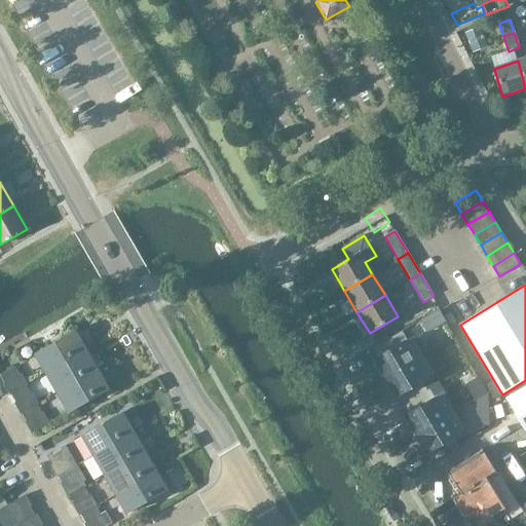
[(34,353),(46,373),(86,350),(75,330),(34,353)]
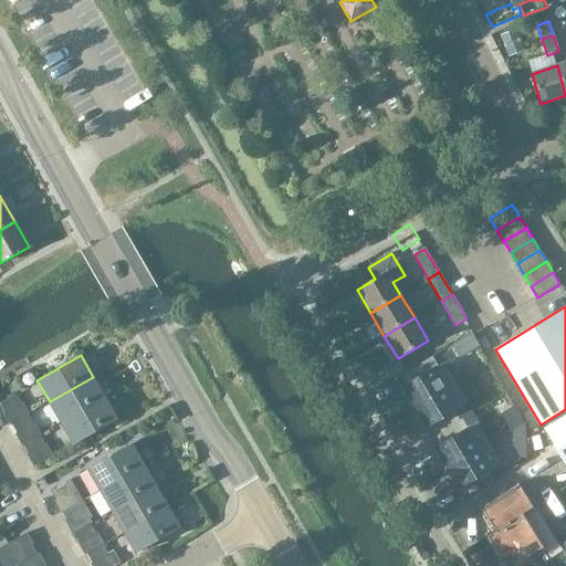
[(402,388),(413,408),(458,383),(446,363),(438,367),(431,357),(401,375),(407,385),(402,388)]
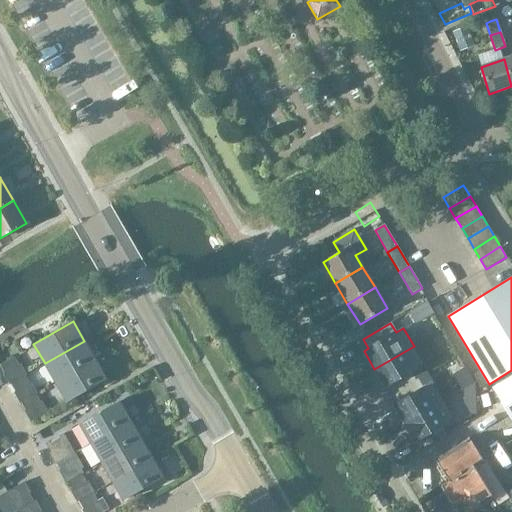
[(95,360),(84,341),(45,363),(56,383),(95,360)]
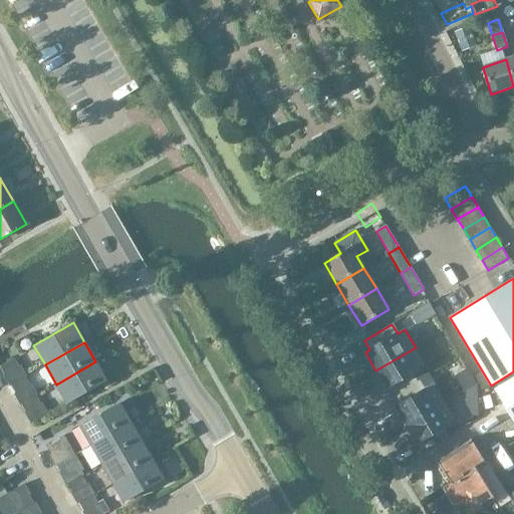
[(426,365),(416,347),(375,370),(387,389),(392,386),(397,395),(399,394),(417,382),(412,373),(426,365)]
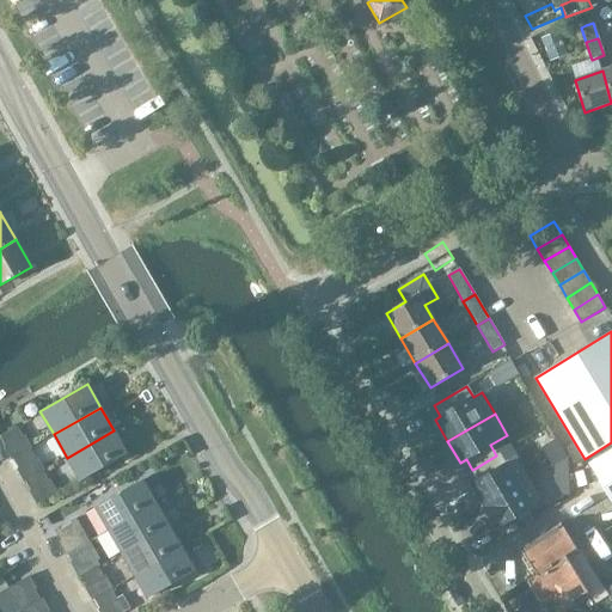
[(0,438),(12,459),(29,448),(35,446),(30,438),(26,440),(24,436),(23,438),(17,427),(0,436),(0,438)]
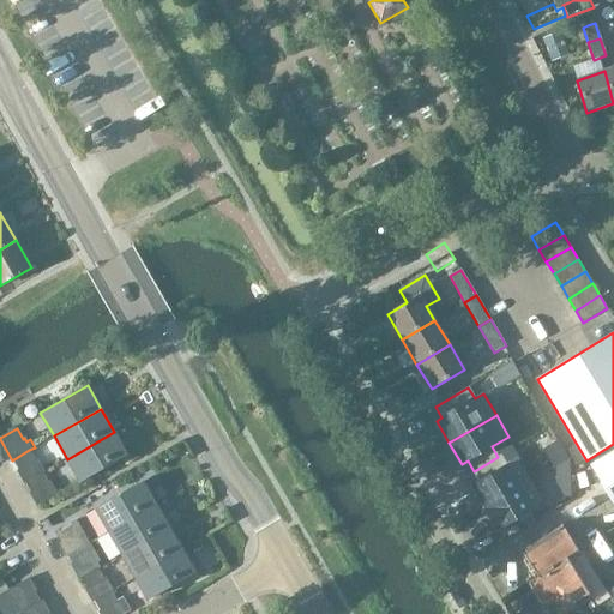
[(127,453),(114,432),(67,459),(79,481),(127,453)]
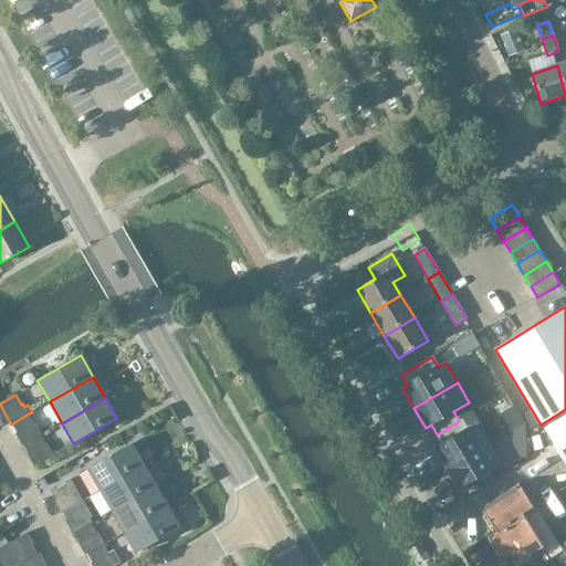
[(27,415),(11,425),(23,446),(39,437),(41,436),(34,423),(32,425),(27,415)]
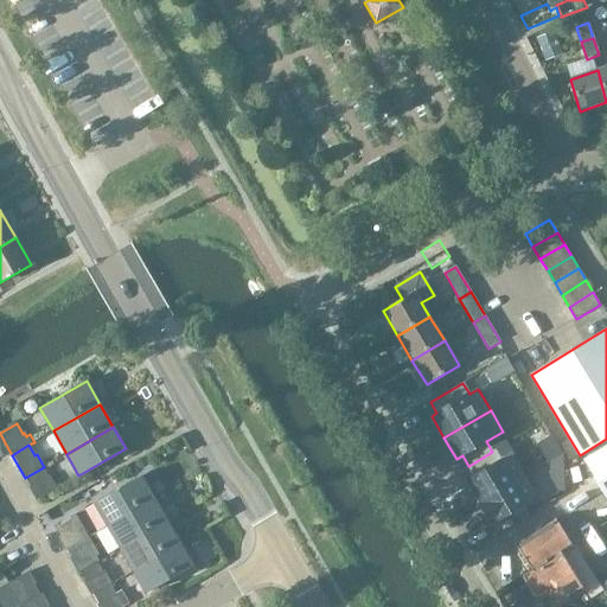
[(606,498),(606,446),(585,460),(606,498)]
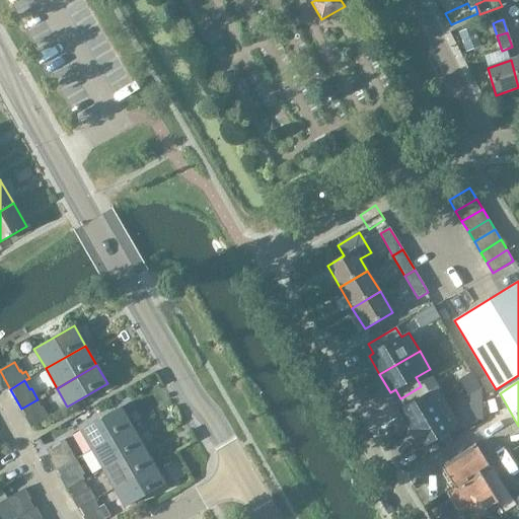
[(410,430),(450,405),(439,387),(429,393),(424,384),(421,386),(402,397),(408,405),(399,411),(410,430)]
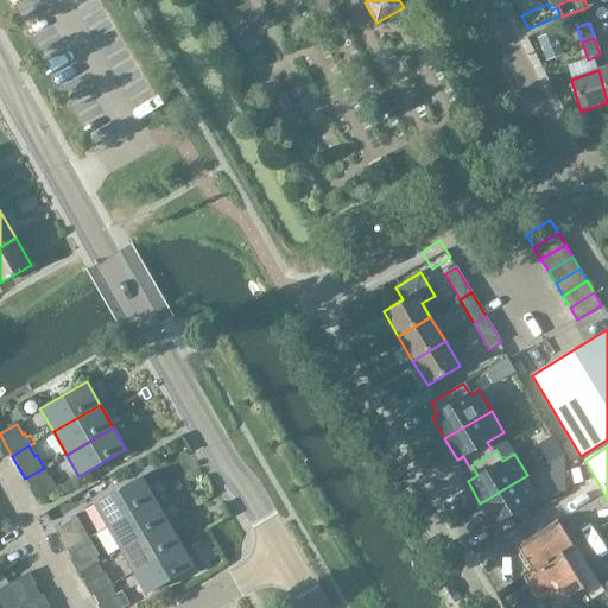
[(564,455),(551,462),(552,476),(564,475),(564,455)]
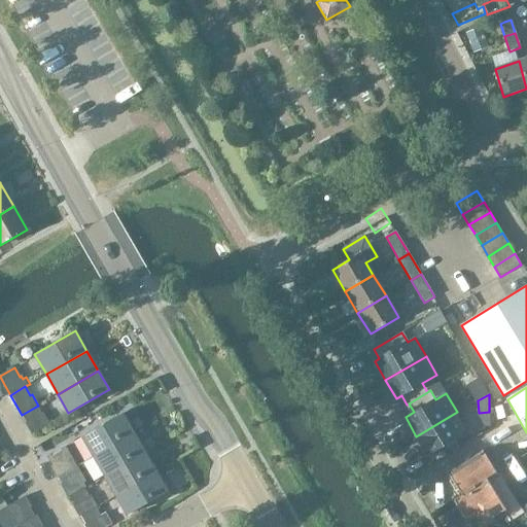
[(41,414),(36,407),(22,415),(33,434),(49,424),(43,413),(41,414)]
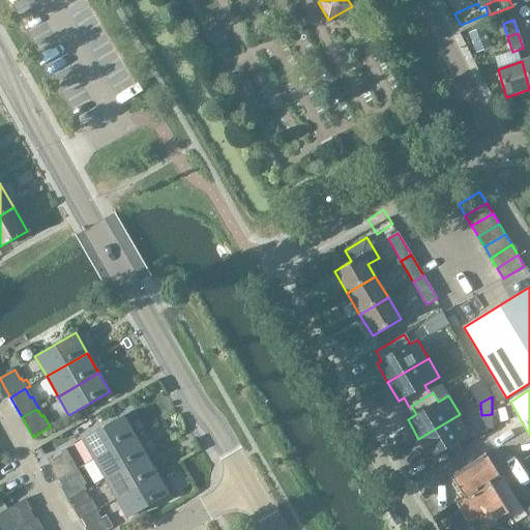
[(460,414),(418,439),(430,458),(435,454),(440,464),(461,451),(455,442),(470,434),(460,414)]
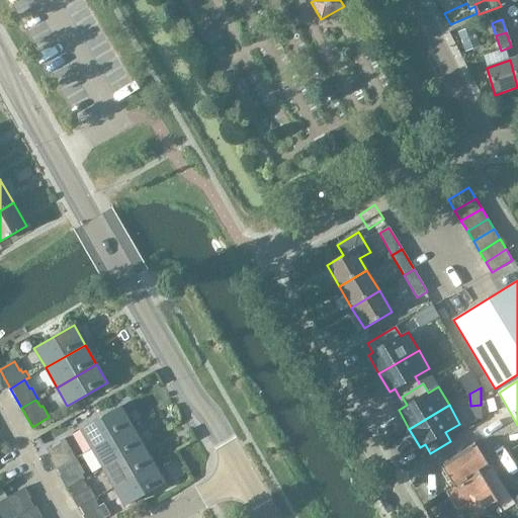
[(81,428),(92,447),(132,425),(119,406),(81,428)]
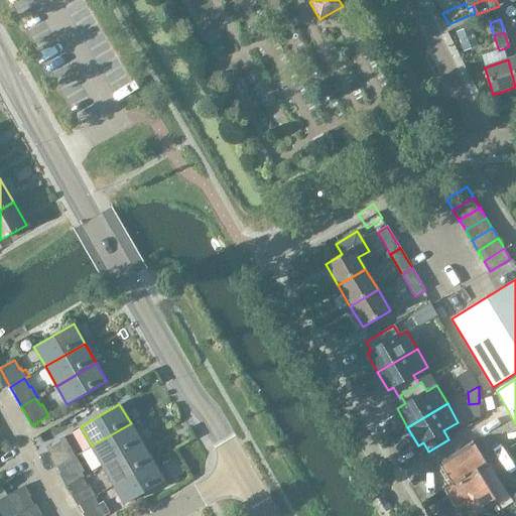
[(141,441),(131,423),(92,445),(102,465),(141,441)]
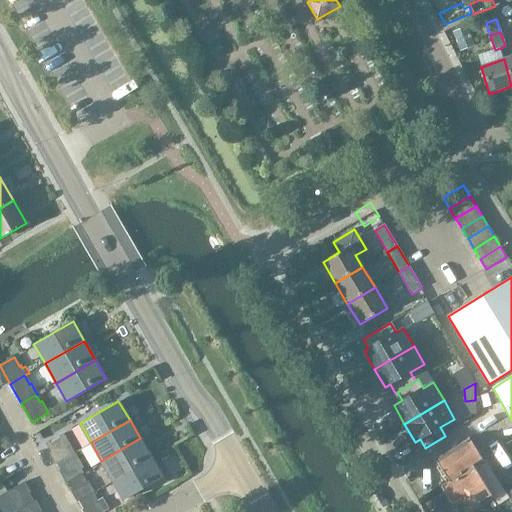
[(64,434),(45,444),(56,463),(74,452),(64,434)]
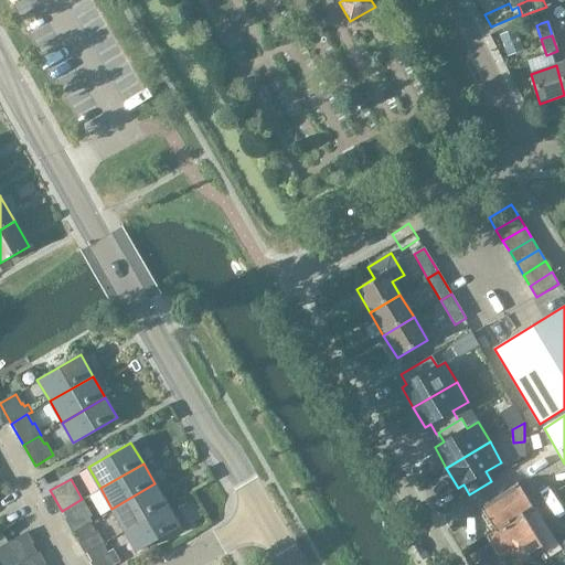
[(167,505),(155,483),(112,509),(124,530),(167,505)]
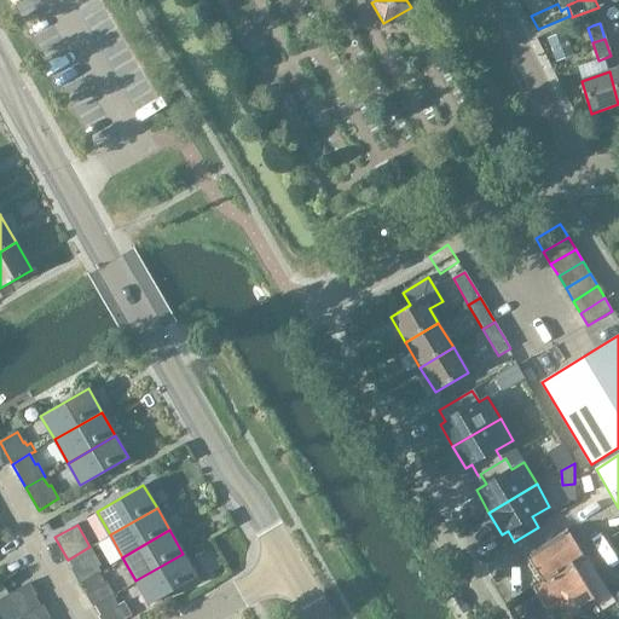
[(543,583),(533,589),(550,615),(559,609),(565,618),(571,618),(596,603),(573,566),(584,560),(566,531),(526,555),(543,583)]
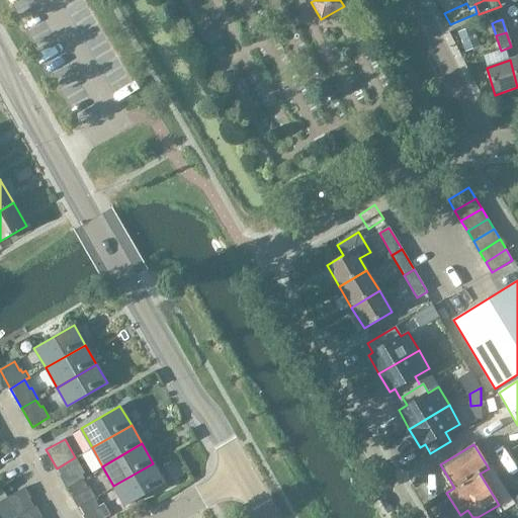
[(75,457),(57,468),(68,488),(83,478),(82,476),(85,473),(75,457)]
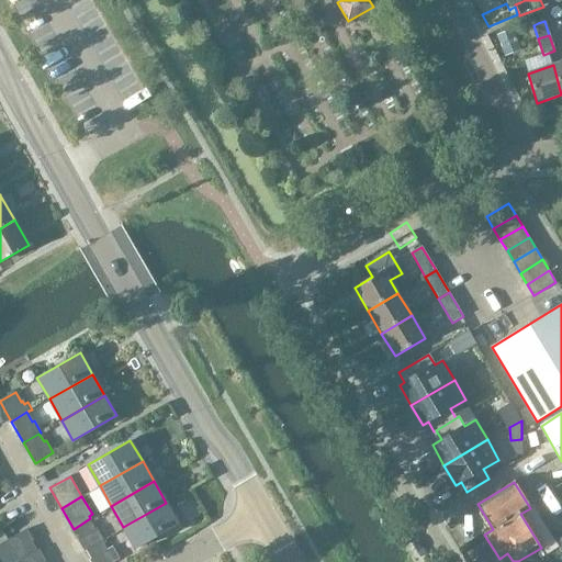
[(178,524),(166,503),(123,527),(135,548),(178,524)]
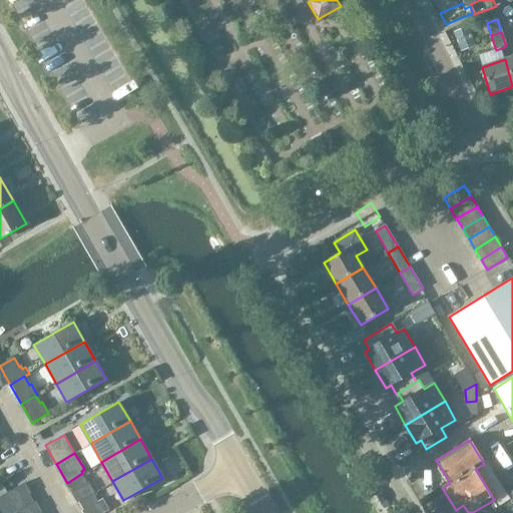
[(81,474),(67,483),(78,502),(92,493),(93,495),(94,494),(88,483),(86,484),(81,474)]
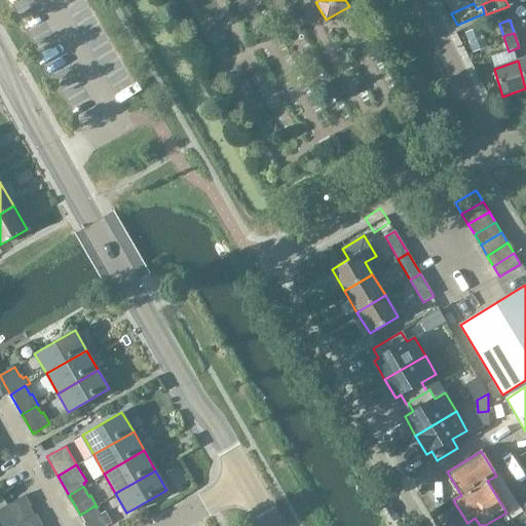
[(13,525),(16,525),(19,525),(17,524),(34,514),(24,496),(3,508),(13,525)]
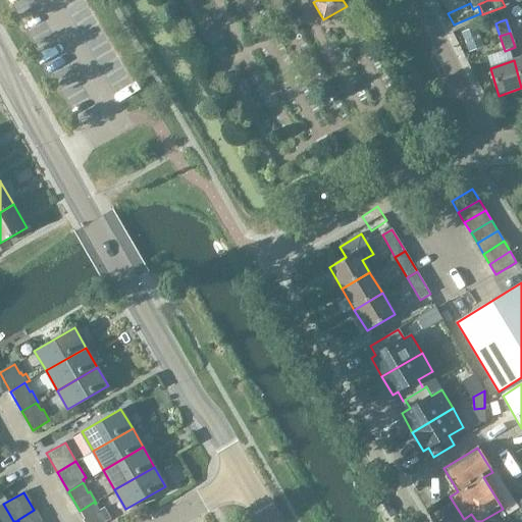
[(94,502),(80,511),(86,521),(106,521),(111,520),(104,508),(99,511),(95,504),(94,502)]
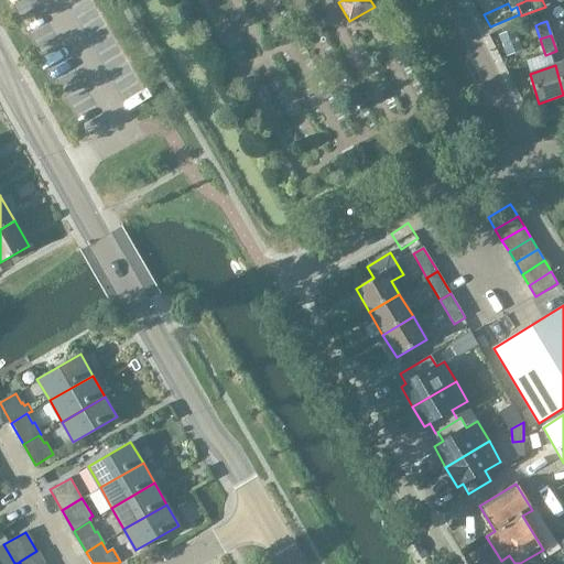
[(43,563),(36,551),(19,562),(20,563),(43,563)]
